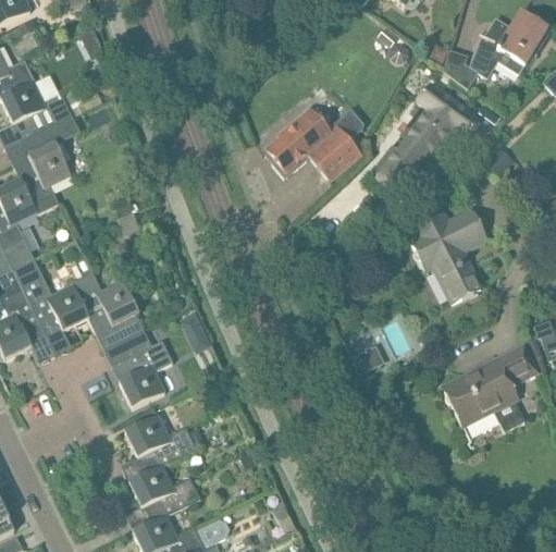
[(0,0),(0,26),(28,13),(22,0),(0,0)]
